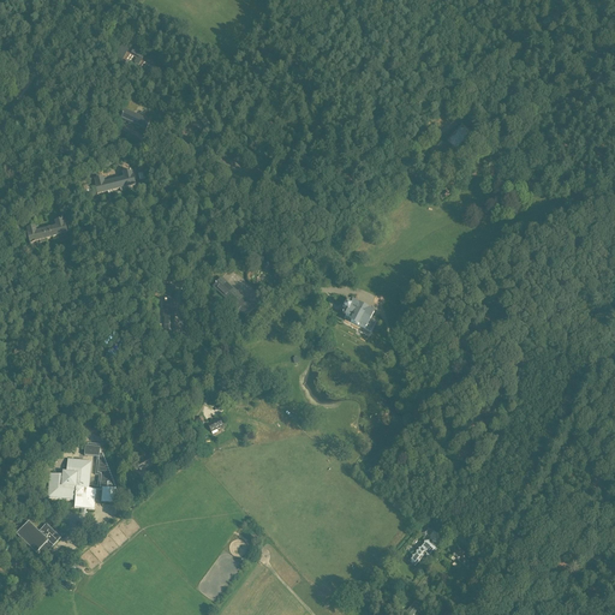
[(125,112),(121,120),(136,126),(135,127),(139,129),(139,127),(145,130),(147,130),(151,119),(144,117),(143,119),(125,112)]
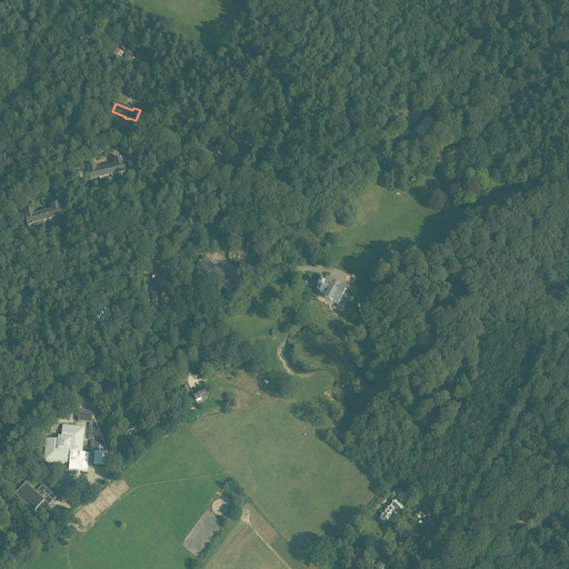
[(423,146),(440,127),(427,117),(403,145),(412,152),(420,142),(423,146)]
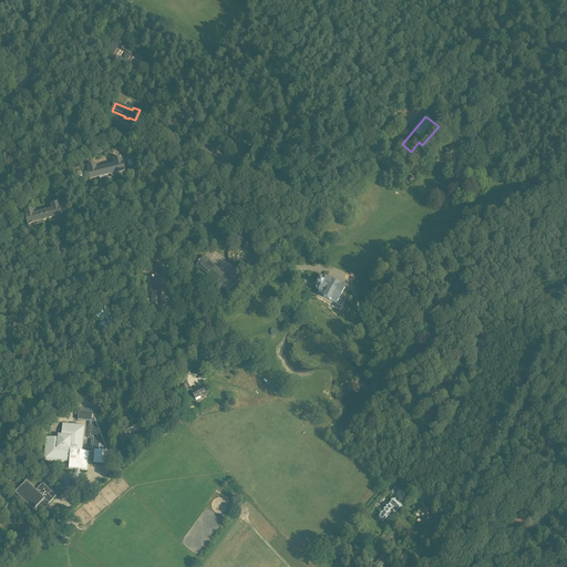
[(169,119),(164,129),(176,135),(182,125),(169,119)]
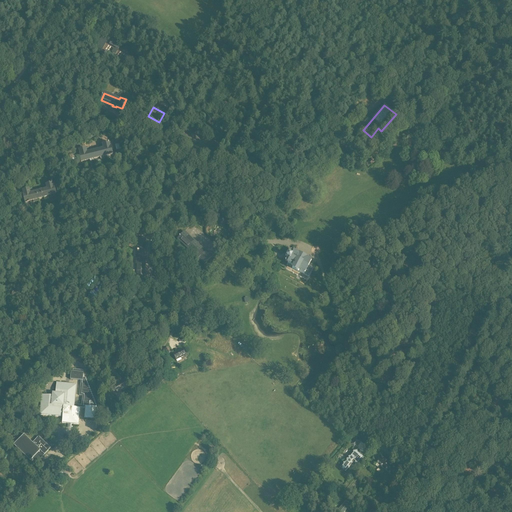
[(86,149),(79,150),(80,154),(79,155),(81,162),(90,160),(90,162),(94,161),(93,159),(101,157),(101,159),(105,158),(104,156),(113,154),(111,147),(110,147),(109,143),(101,145),(100,145),(100,147),(101,149),(89,152),(89,150),(88,148),(86,149)]
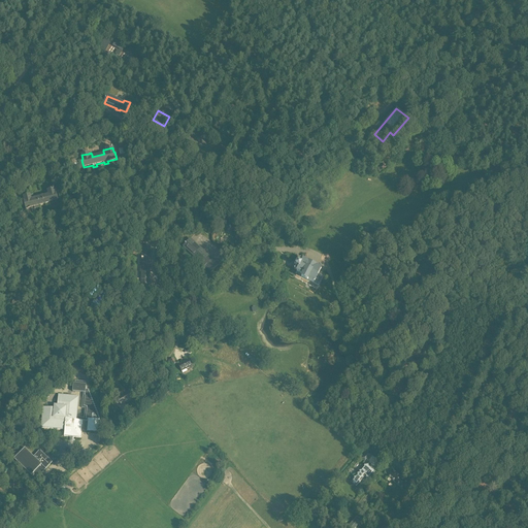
[(31,195),(24,197),(25,201),(24,201),(24,204),(26,209),(34,207),(35,208),(38,208),(38,206),(45,204),(46,206),(50,205),(50,203),(58,201),(56,193),(55,193),(54,189),(46,191),(44,192),(45,193),(45,196),(34,199),(33,196),(33,195),(31,195)]
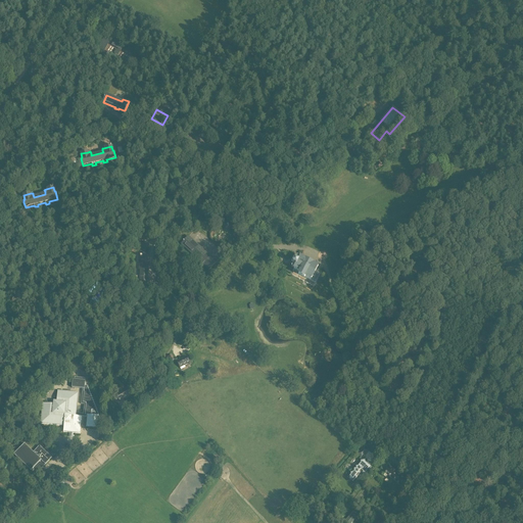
[(209,271),(216,263),(189,237),(182,244),(209,271)]
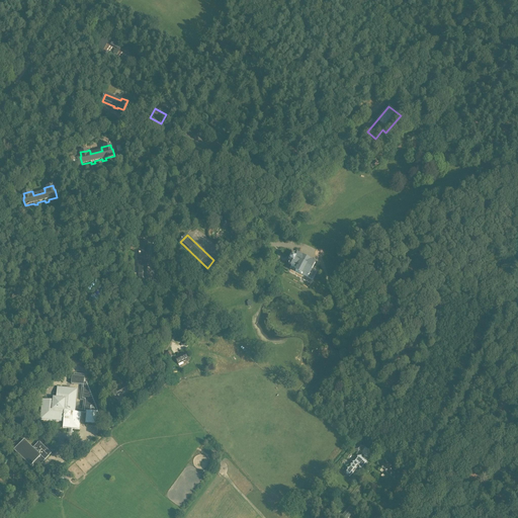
[(145,242),(145,240),(143,240),(143,242),(140,242),(140,246),(140,249),(139,279),(146,280),(147,242),(145,242)]
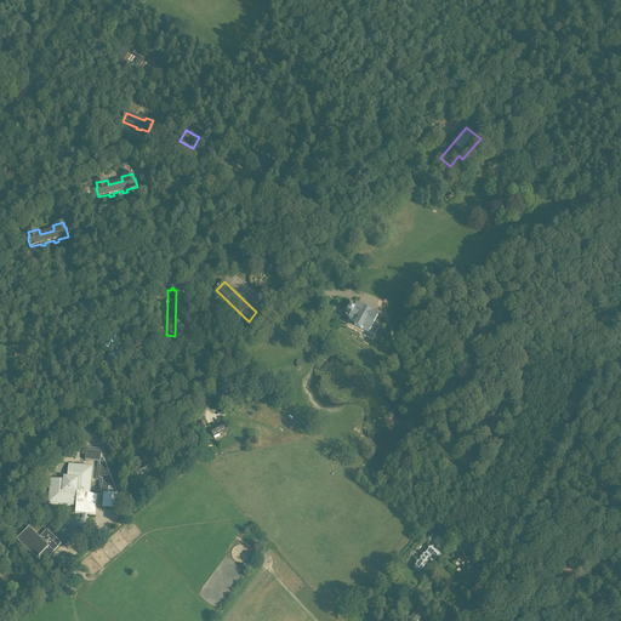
[(346,312),(346,314),(348,315),(346,318),(349,319),(349,320),(357,324),(354,326),(362,330),(374,336),(380,325),(375,323),(377,317),(357,306),(353,305),(351,307),(349,307),(348,308),(346,312)]
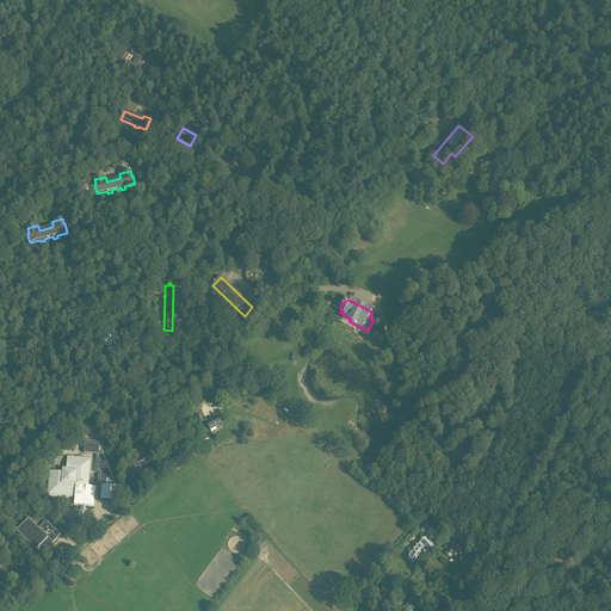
[(210,430),(221,424),(217,417),(207,423),(210,430)]
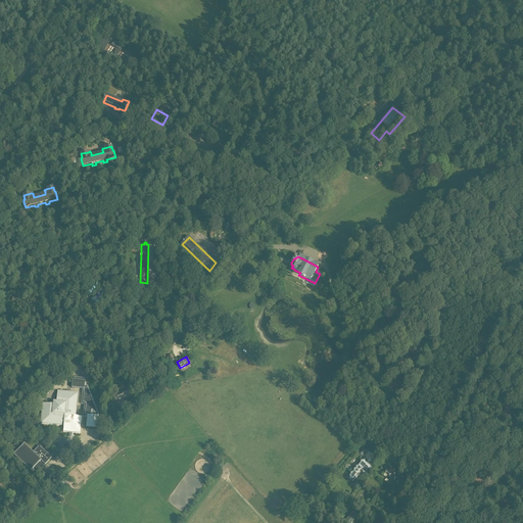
[(43,403),(41,424),(63,426),(63,432),(81,433),(81,426),(82,417),(87,417),(86,427),(98,429),(98,428),(99,416),(98,416),(99,414),(98,414),(98,412),(97,412),(97,410),(96,410),(96,408),(95,408),(95,406),(94,406),(95,403),(93,403),(94,401),(93,401),(93,399),(92,399),(92,397),(91,397),(91,395),(90,394),(90,392),(89,392),(90,390),(89,390),(89,388),(88,388),(88,386),(85,386),(85,381),(85,379),(75,378),(75,380),(73,380),(72,388),(83,389),(81,405),(84,405),(83,414),(77,414),(78,393),(58,391),(56,403),(55,405),(43,403)]
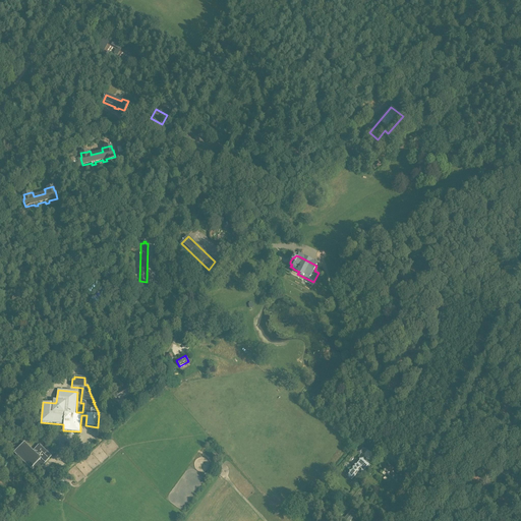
[(125,387),(128,385),(131,383),(129,379),(122,382),(125,387)]
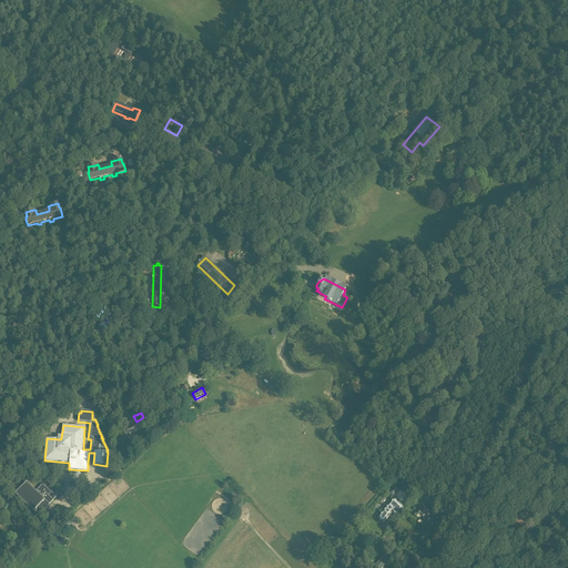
[(130,435),(140,429),(135,423),(125,428),(130,435)]
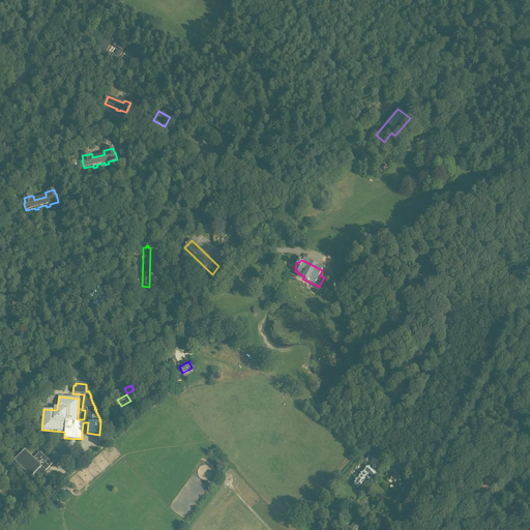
[(15,461),(31,477),(35,473),(39,477),(53,464),(39,452),(33,459),(25,449),(15,461)]
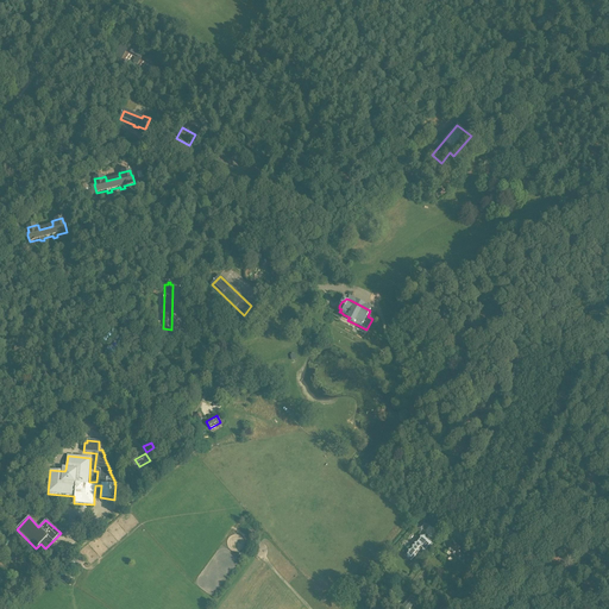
[(424,521),(422,520),(416,528),(418,529),(421,533),(428,525),(424,521)]
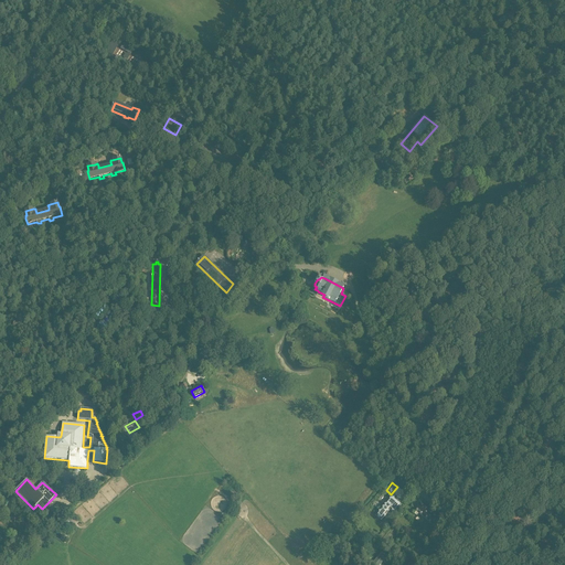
[(0,489),(0,503),(3,508),(11,500),(0,489)]
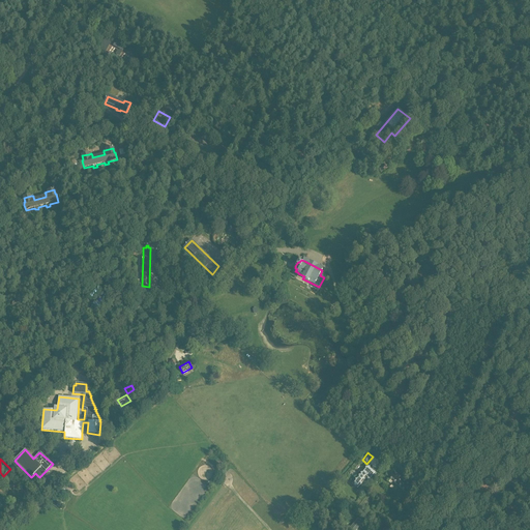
[(373,479),(375,476),(377,473),(367,466),(352,484),(357,489),(365,478),(370,481),(372,478),(373,479)]
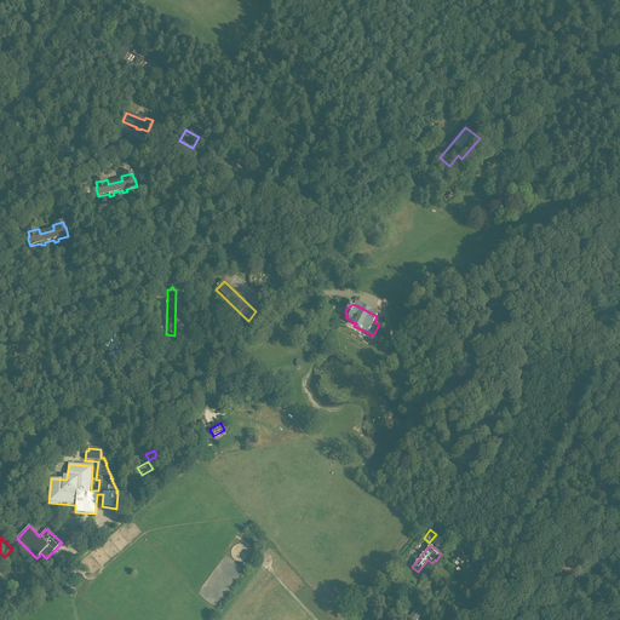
[(461,552),(455,560),(464,568),(470,561),(461,552)]
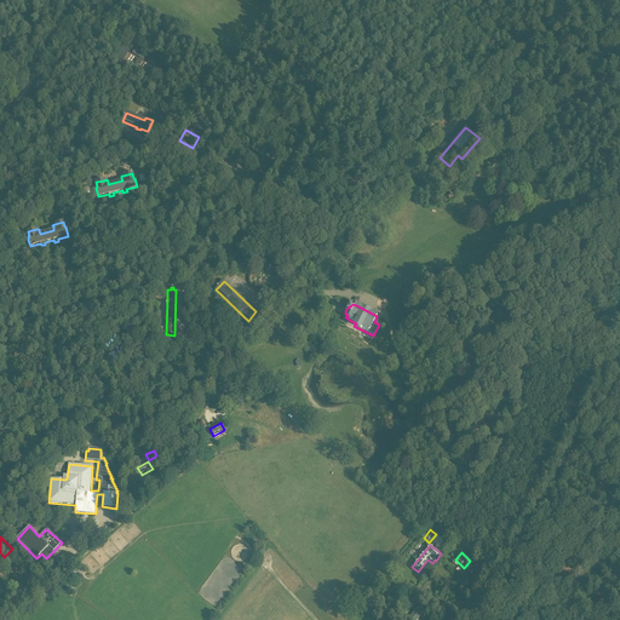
[(464,568),(474,575),(480,568),(470,561),(464,568)]
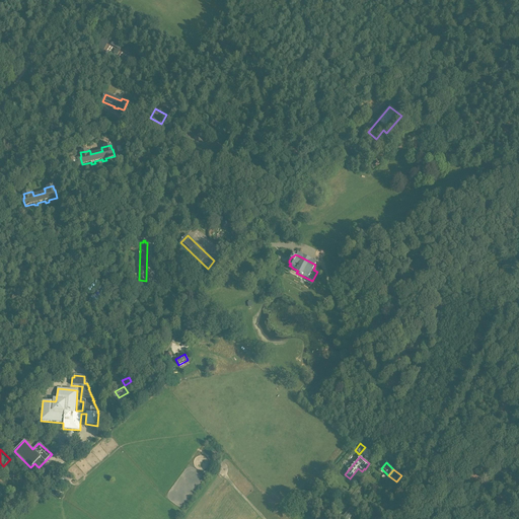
[(62,475),(59,478),(65,485),(68,482),(64,477),(62,475)]
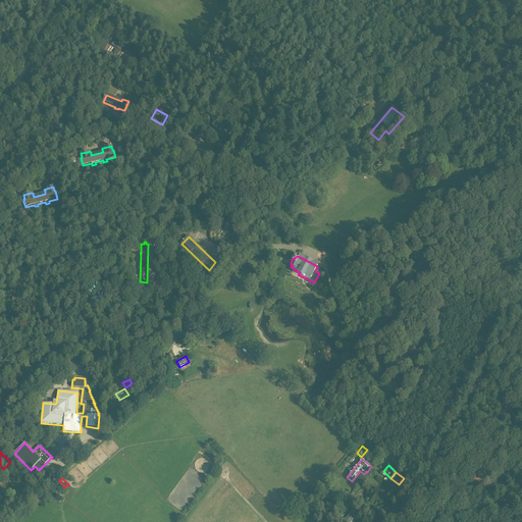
[(351,521),(358,515),(353,511),(345,520),(347,521),(351,521)]
